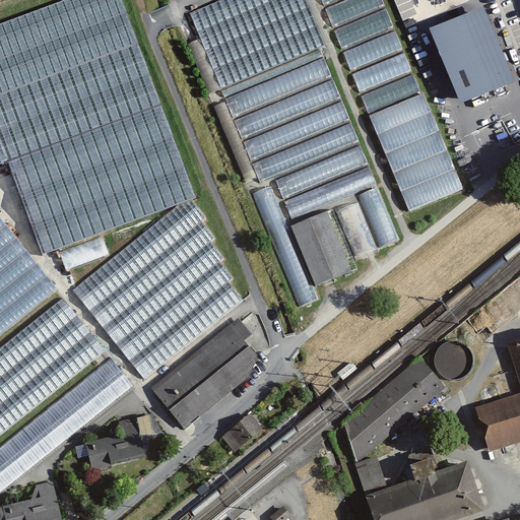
[(120,0),(62,0),(0,23),(0,165),(7,163),(43,256),(180,205),(191,201),(195,199),(120,0)]
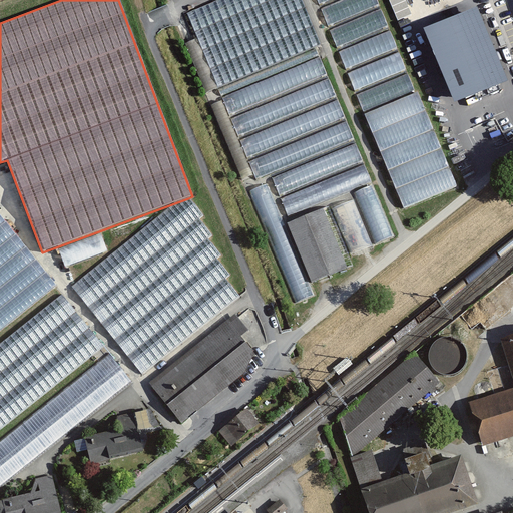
[(248,192),(295,305),(314,298),(308,284),(355,265),(351,254),(394,236),(316,48),(321,46),(301,0),(215,0),(184,13),(195,38),(183,43),(205,94),(218,89),(222,99),(208,105),(239,180),(251,175),(254,181),(270,175),(273,182),(248,192)]
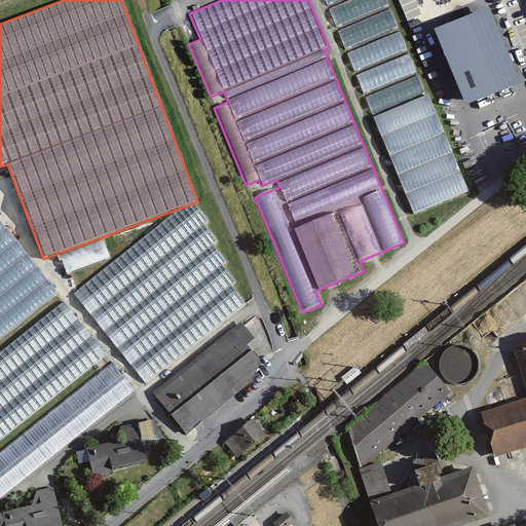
[(323,0),(412,217),(468,193),(385,0),(323,0)]
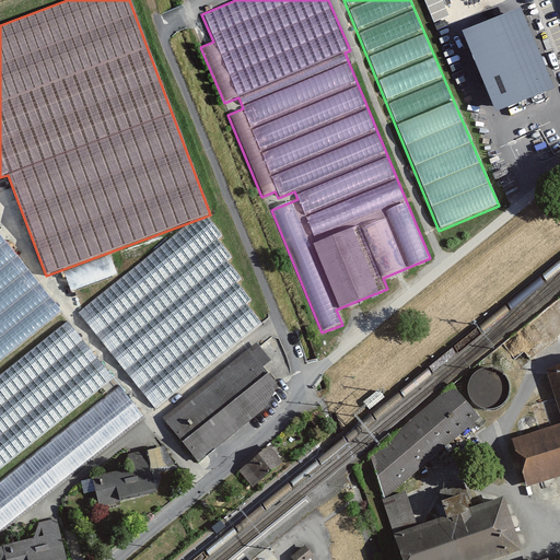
[(442,0),(424,0),(432,21),(447,15),(442,0)]
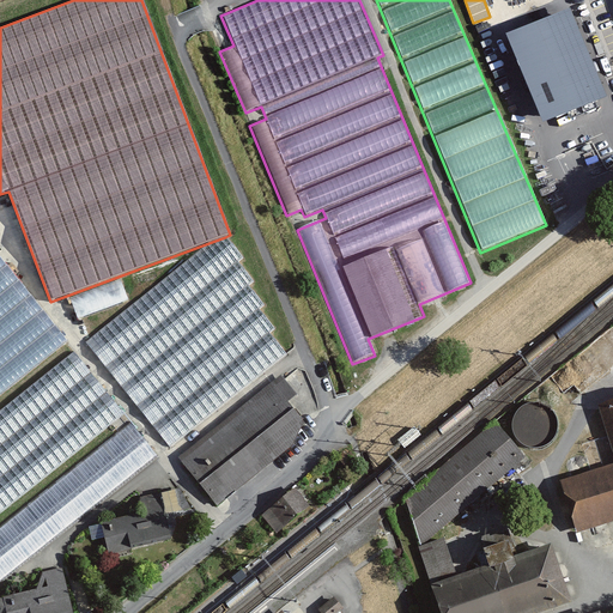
[(576,4),(514,29),(548,119),(612,95),(576,4)]
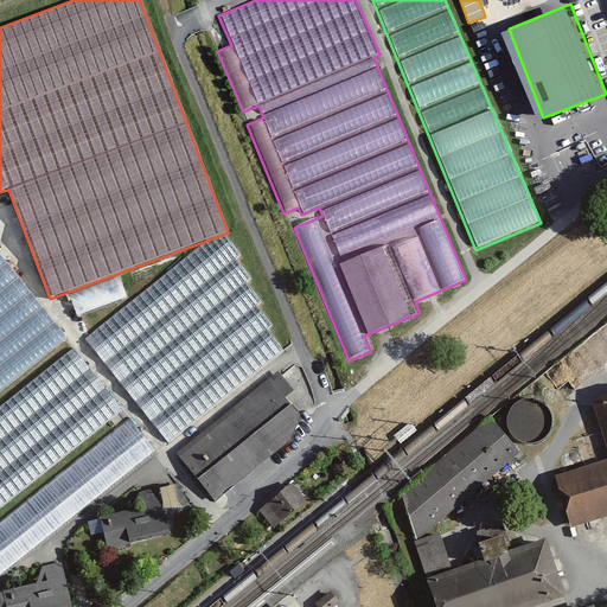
[(210,240),(85,340),(167,441),(281,350),(266,330),(270,326),(255,307),(260,302),(244,283),(249,280),(234,260),(240,256),(223,235),(210,240)]
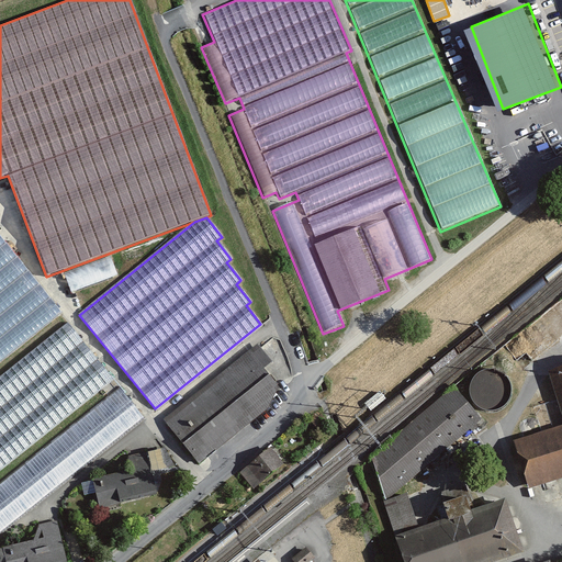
[(0,366),(63,316),(0,238),(0,366)]
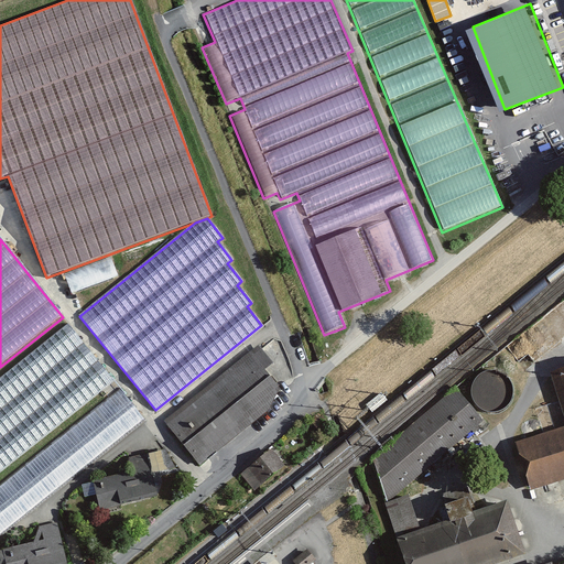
[(67,324),(0,378),(0,472),(112,381),(67,324)]
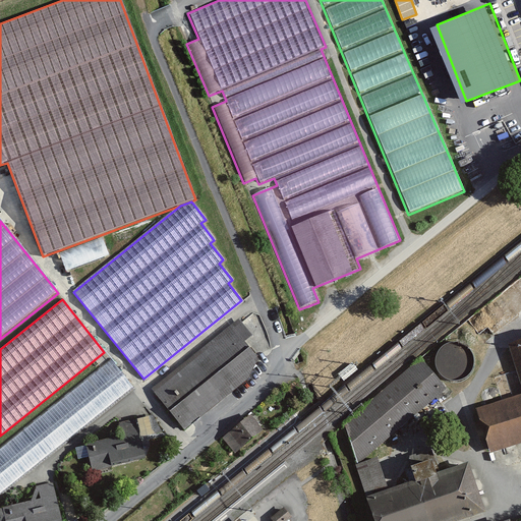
[(250,335),(237,319),(151,389),(184,429),(246,379),(256,358),(242,342),(250,335)]
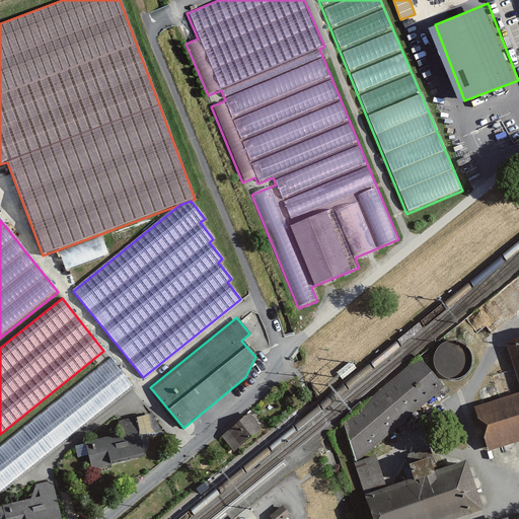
[(518,393),(473,406),(486,451),(518,442),(518,339),(506,343),(518,393)]
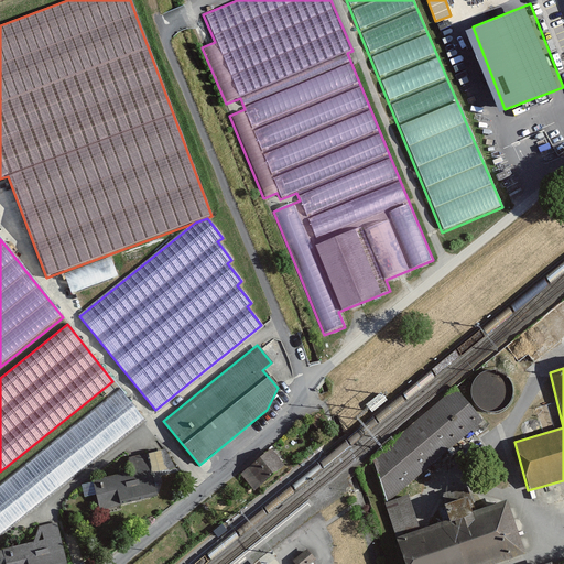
[(492,412),(500,410),(507,404),(510,398),(511,390),(508,382),(503,376),(496,372),(488,371),(480,373),(474,379),(470,387),(469,394),(473,402),(477,408),(485,412),(492,412)]
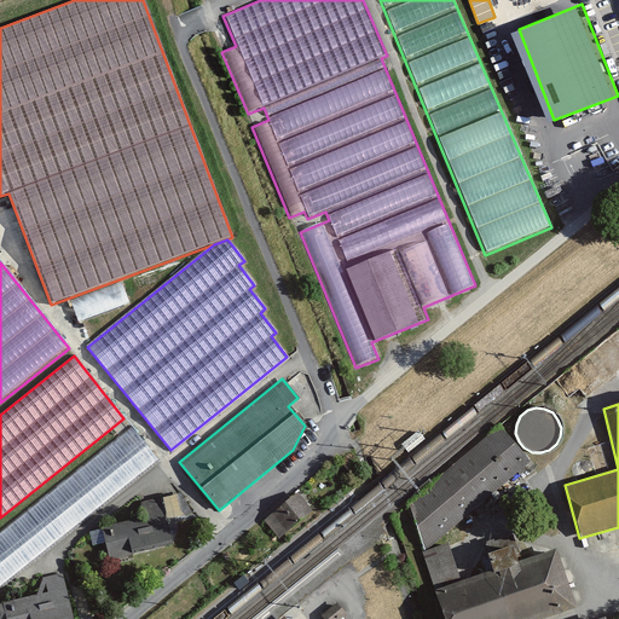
[(528,462),(497,426),(408,502),(422,554),(528,462)]
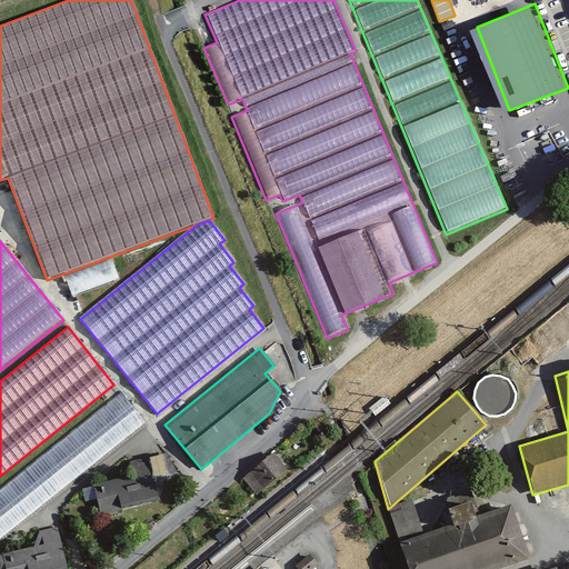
[(0,541),(146,423),(120,392),(0,489),(0,541)]
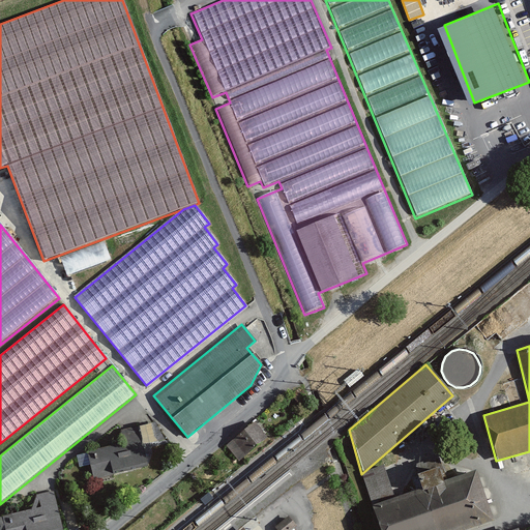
[(299,387),(291,395),(300,405),(308,396),(299,387)]
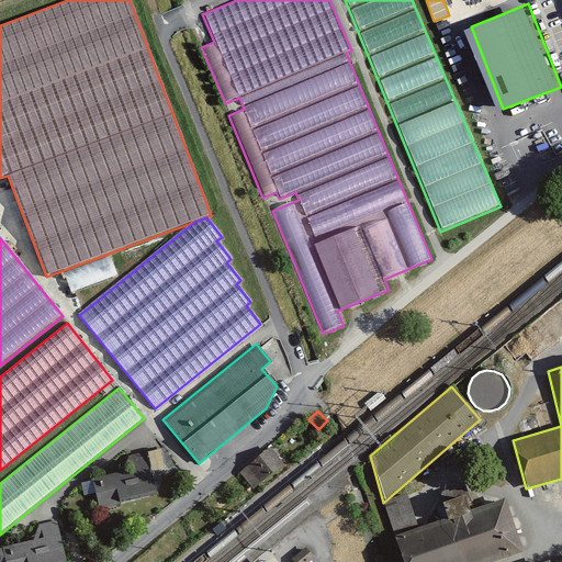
[(242,467),(258,484),(280,464),(263,447),(242,467)]
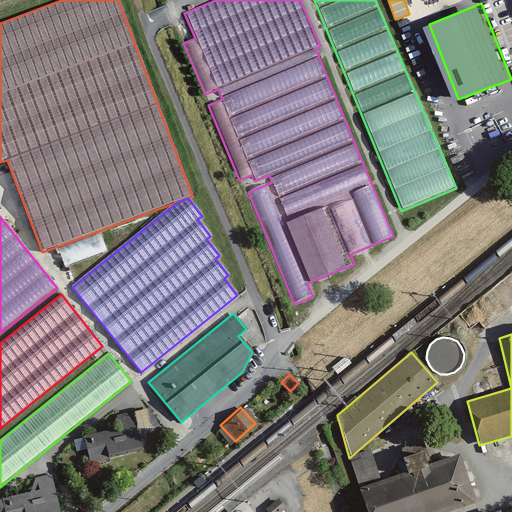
[(75,452),(84,450),(87,461),(140,450),(135,428),(148,425),(145,409),(115,415),(118,428),(81,436),(72,439),(75,452)]
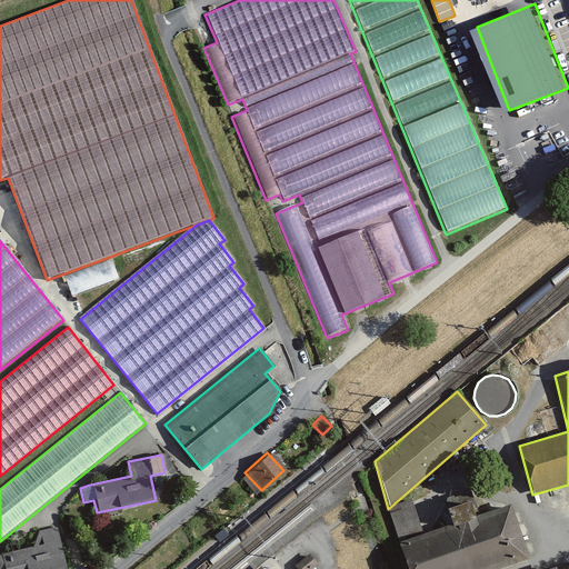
[(471,501),(469,492),(446,499),(448,508),(471,501)]
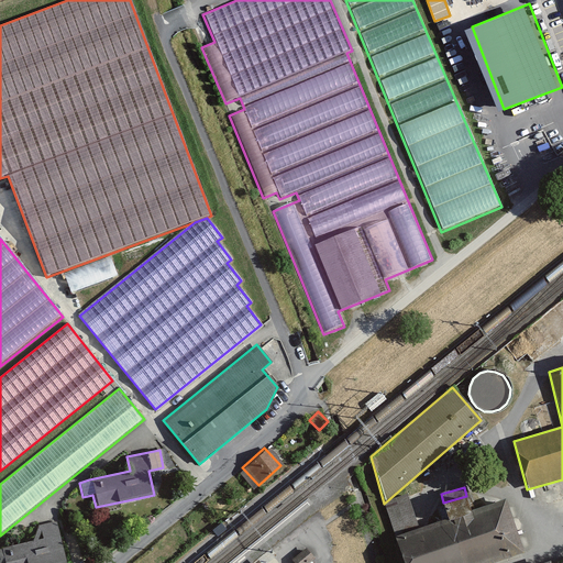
[(408,497),(384,504),(393,538),(417,532),(408,497)]
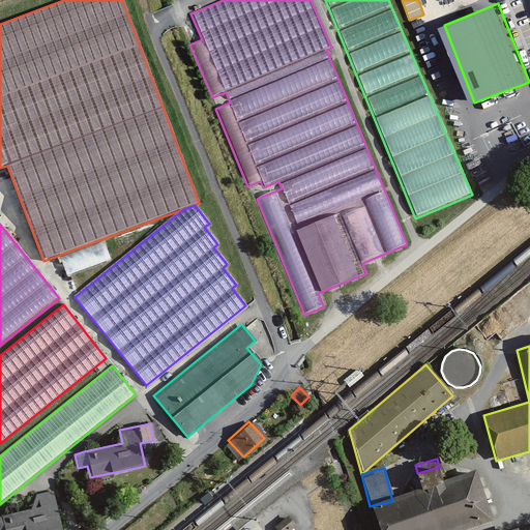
[(375,529),(459,529),(490,523),(478,479),(392,501),(370,506),(375,529)]
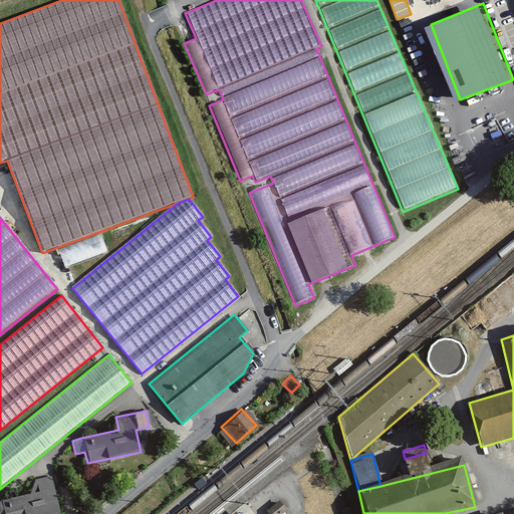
[(34,480),(27,496),(0,501),(0,502),(0,503),(0,502),(0,513),(57,513),(52,491),(55,491),(51,476),(34,480)]
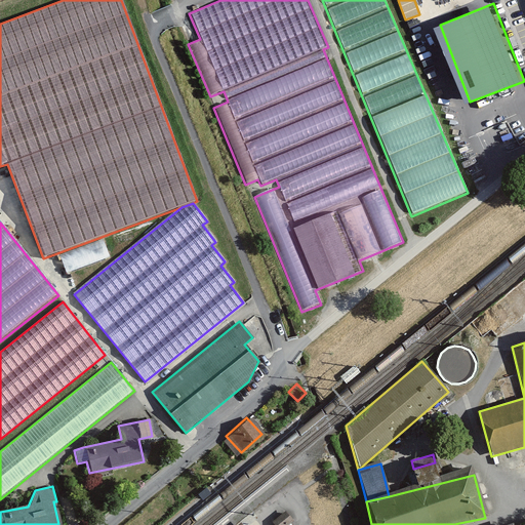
[(201,501),(209,494),(204,488),(196,495),(201,501)]
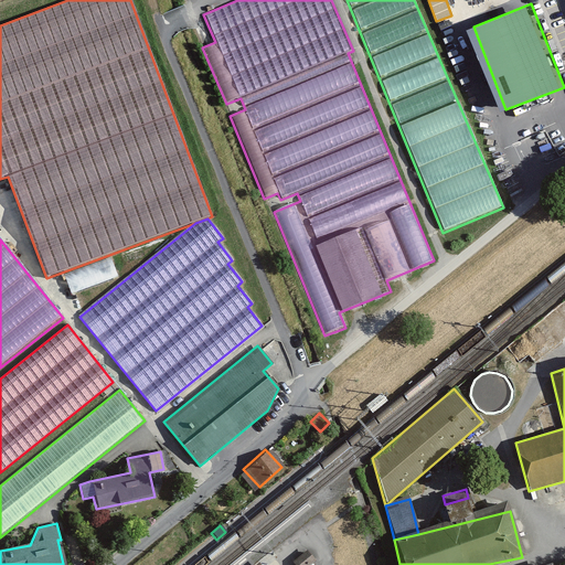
[(292,564),(315,564),(317,563),(308,552),(294,564),(292,564)]
